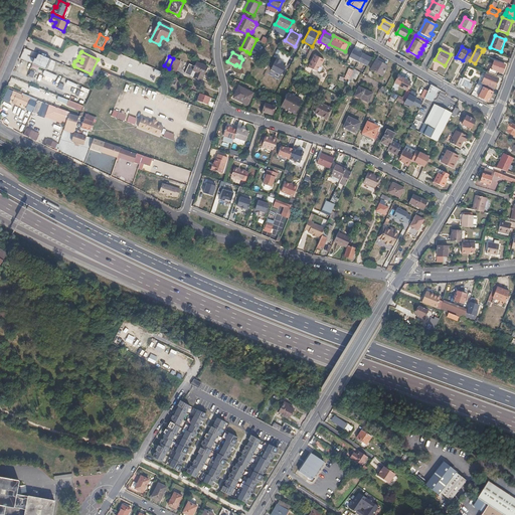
[(314,56),(307,68),(316,72),(320,65),(321,66),(324,61),(314,56)]
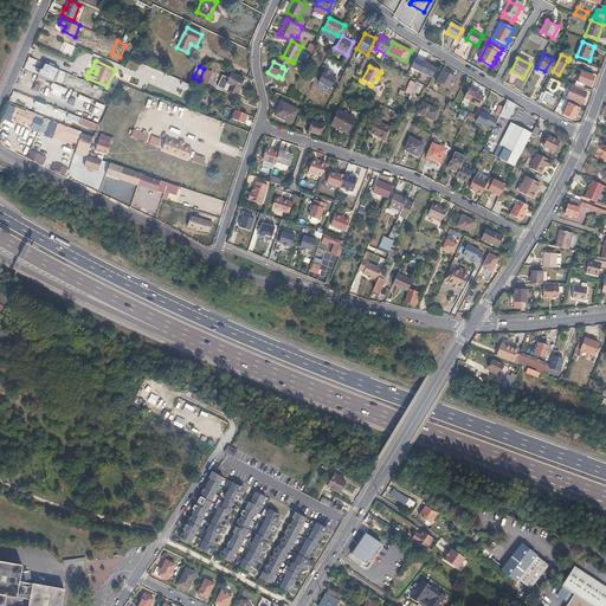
[(204,69),(199,81),(207,84),(213,73),(204,69)]
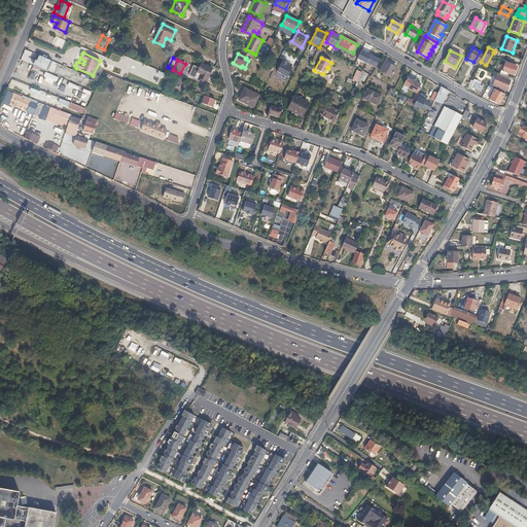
[(391,78),(395,70),(384,63),(380,72),(391,78)]
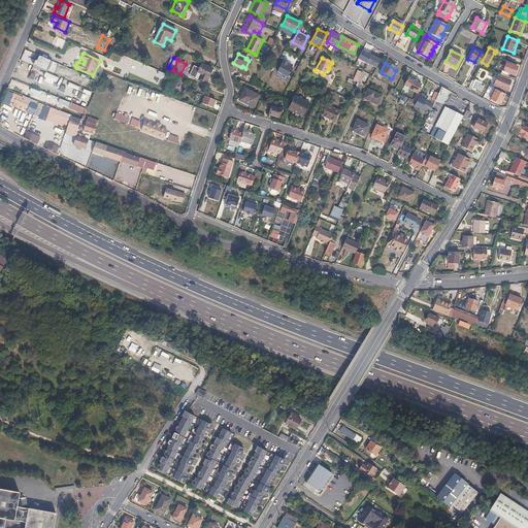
[(202,64),(200,68),(194,66),(190,75),(206,84),(213,69),(202,64)]
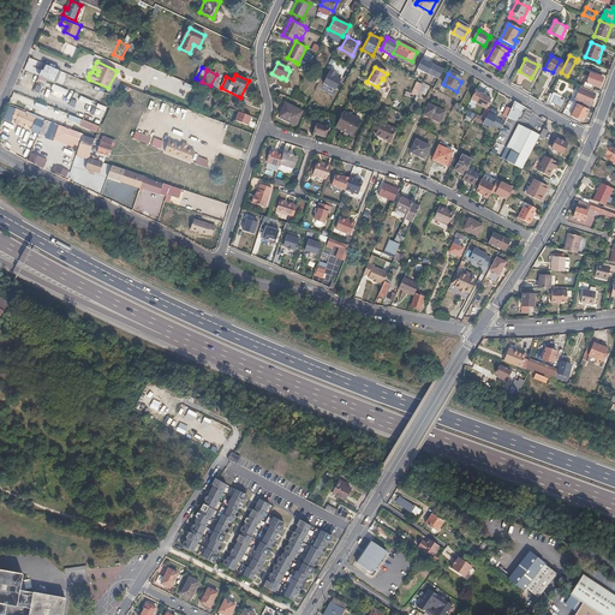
[(591,75),(585,87),(591,89),(593,85),(599,88),(603,79),(591,75)]
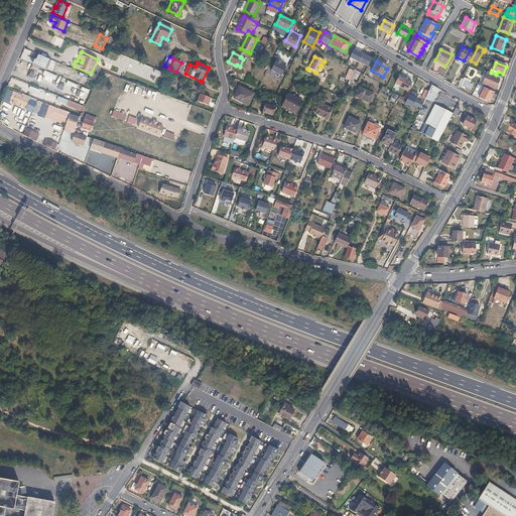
[(479,85),(484,87),(494,92),(499,79),(487,74),(484,83),(480,82),(479,85)]
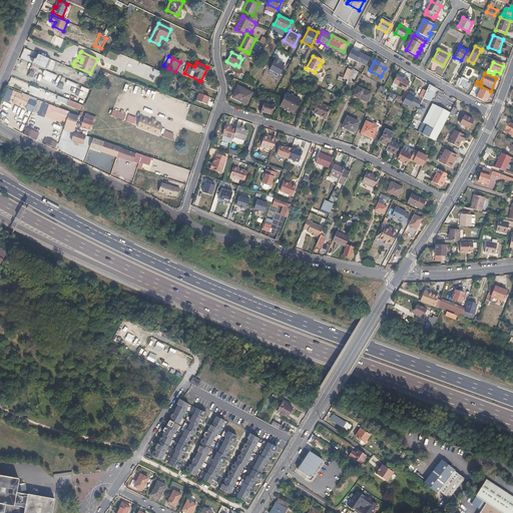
[(391,82),(405,89),(409,82),(395,75),(391,82)]
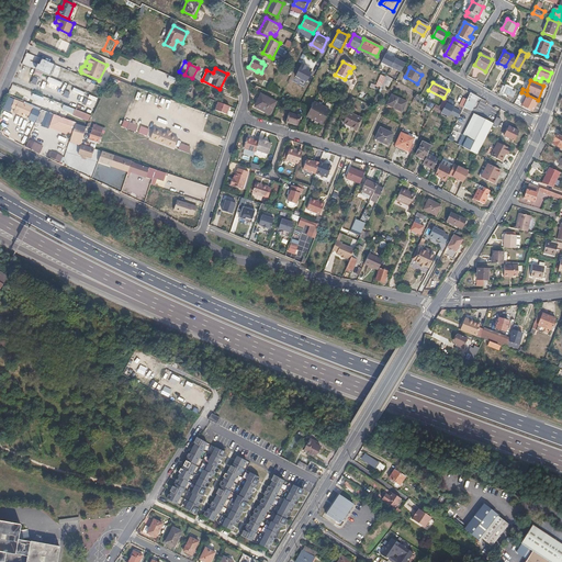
[(513,91),(514,88),(506,85),(505,87),(503,86),(501,91),(508,94),(507,97),(512,99),(515,92),(513,91)]
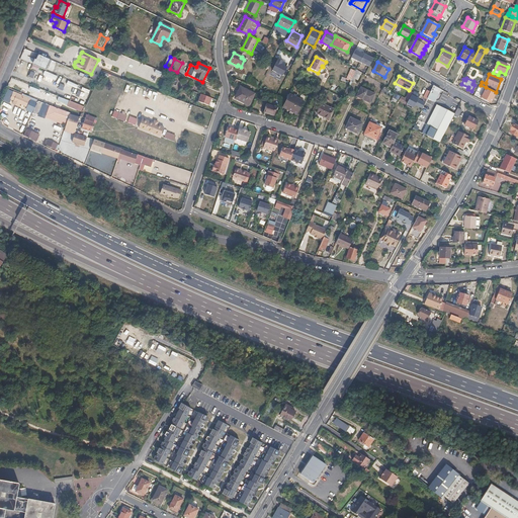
[(241,88),(237,96),(249,103),(256,91),(242,84),(240,88),(241,88)]
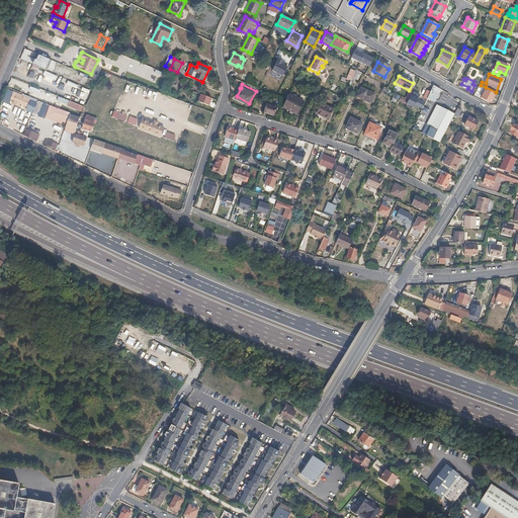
[(434,101),(440,89),(433,85),(427,98),(434,101)]
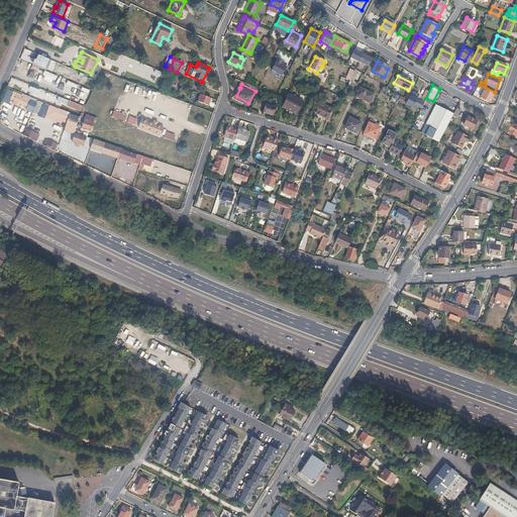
[(12,91),(22,94),(26,96),(27,91),(14,86),(12,91)]
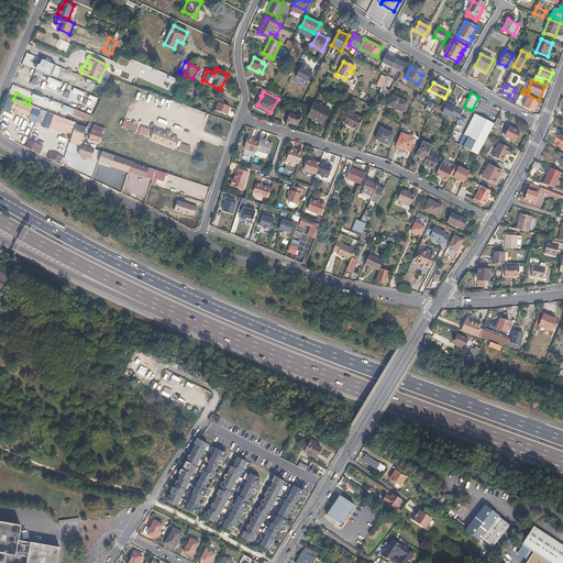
[(31,105),(40,109),(53,113),(57,102),(35,94),(31,105)]
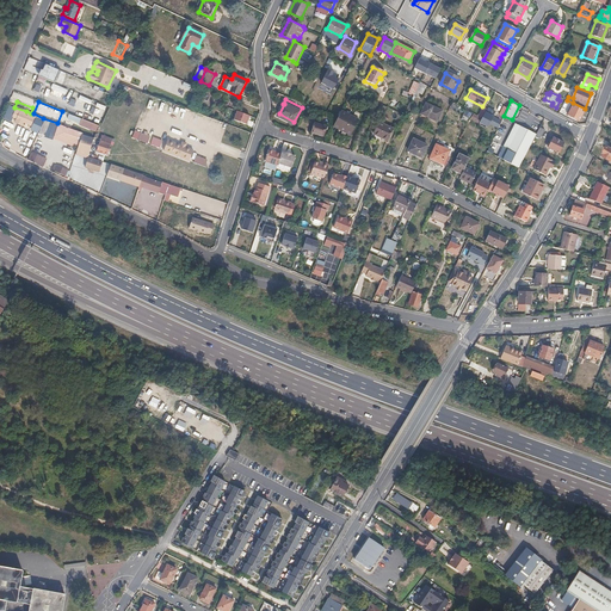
[(86,104),(79,102),(75,109),(74,109),(73,112),(82,115),(86,104)]
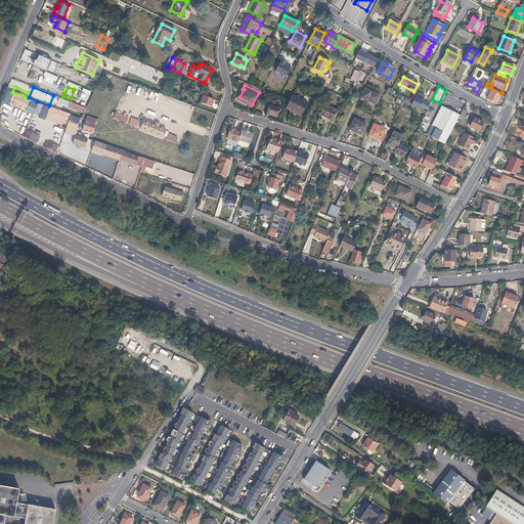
[(375,105),(380,95),(365,88),(360,98),(375,105)]
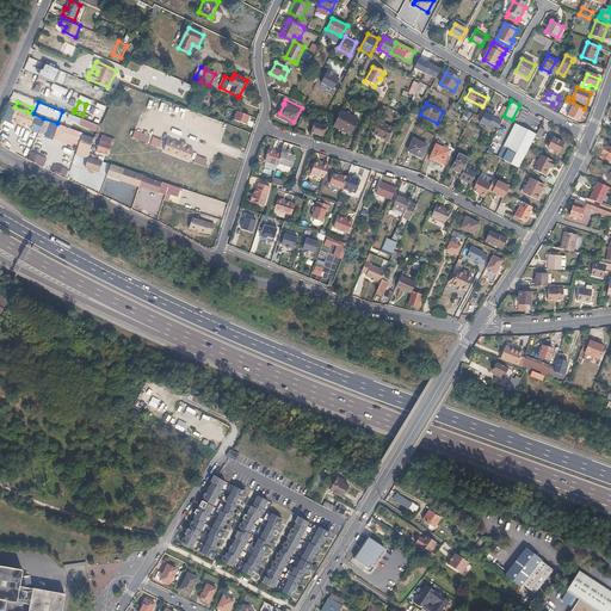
[(579,121),(585,109),(573,103),(568,115),(579,121)]
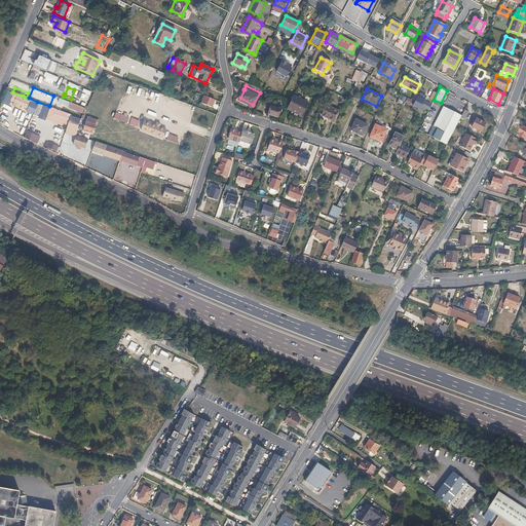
[(53,96),(49,106),(53,107),(57,108),(61,99),(53,96)]
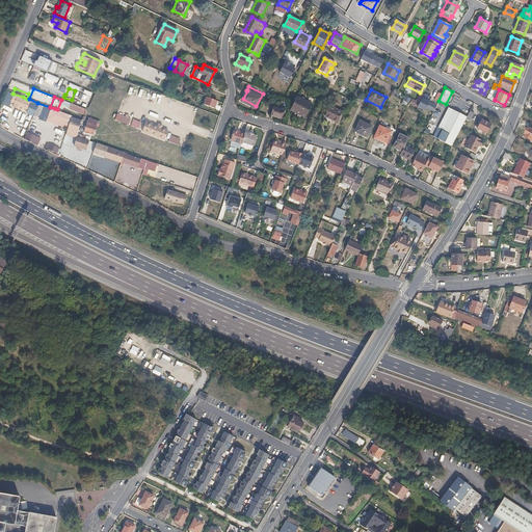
[(218,101),(207,98),(205,105),(215,108),(218,101)]
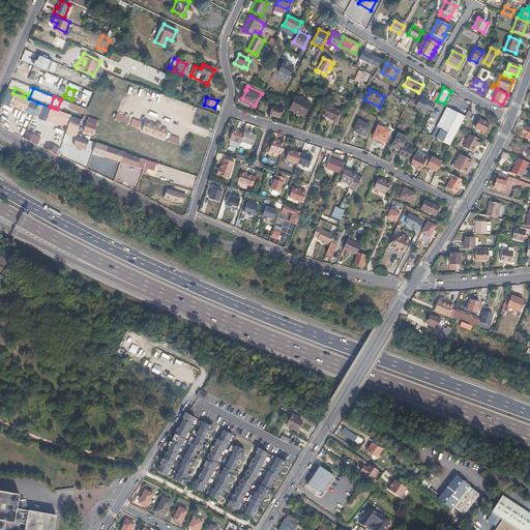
[(304,102),(294,97),(292,102),(288,111),(302,119),(313,100),(307,98),(304,102)]
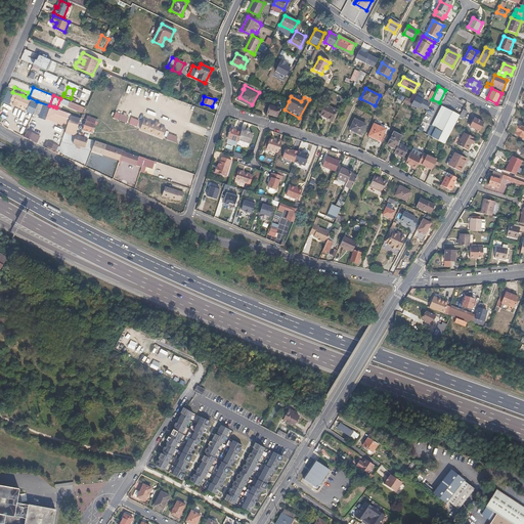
[(411,105),(413,100),(405,96),(402,102),(411,105)]
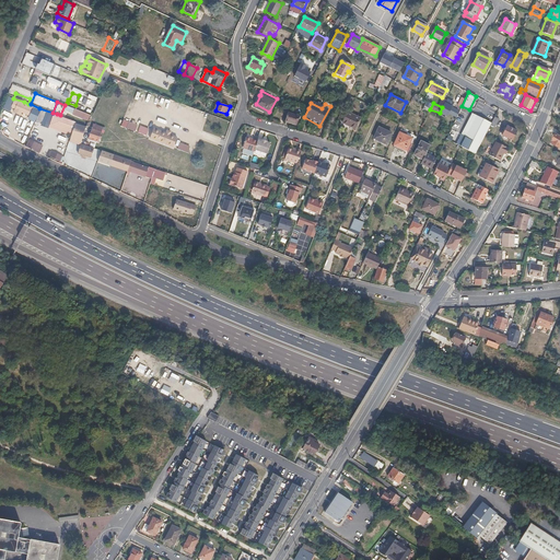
[(451,107),(444,104),(442,107),(440,113),(446,116),(447,113),(451,107)]
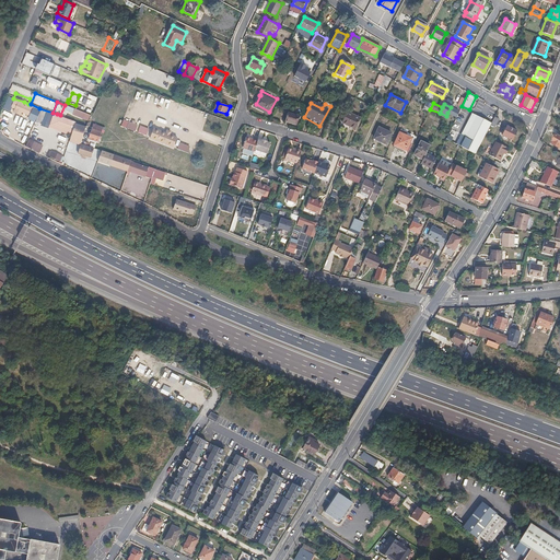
[(451,107),(447,113),(456,117),(459,112),(451,107)]
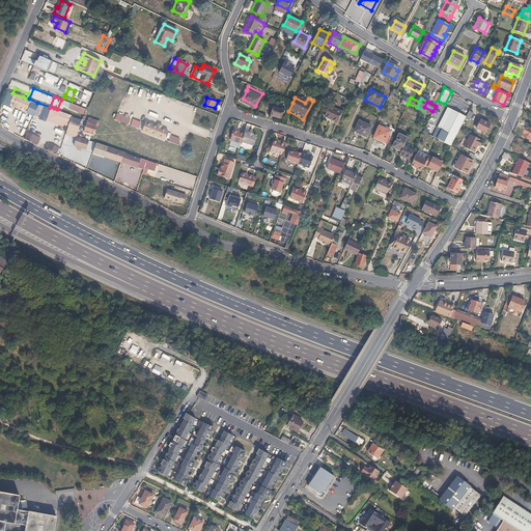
[(82,118),(72,115),(63,112),(57,109),(54,108),(51,107),(47,118),(59,122),(59,126),(67,129),(66,133),(77,136),(82,118)]
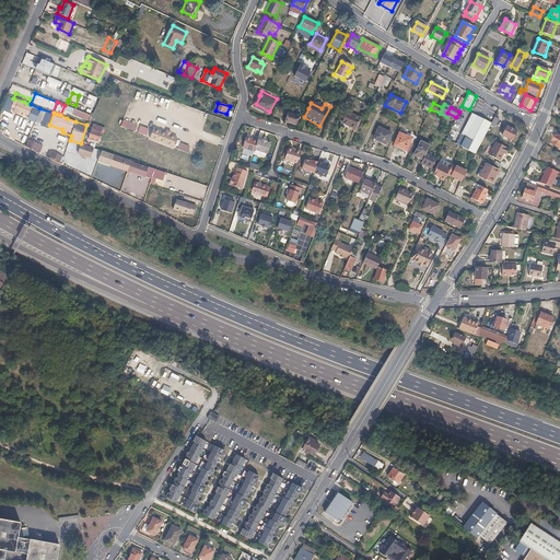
[(349,113),(345,121),(352,126),(351,127),(358,129),(363,119),(349,113)]
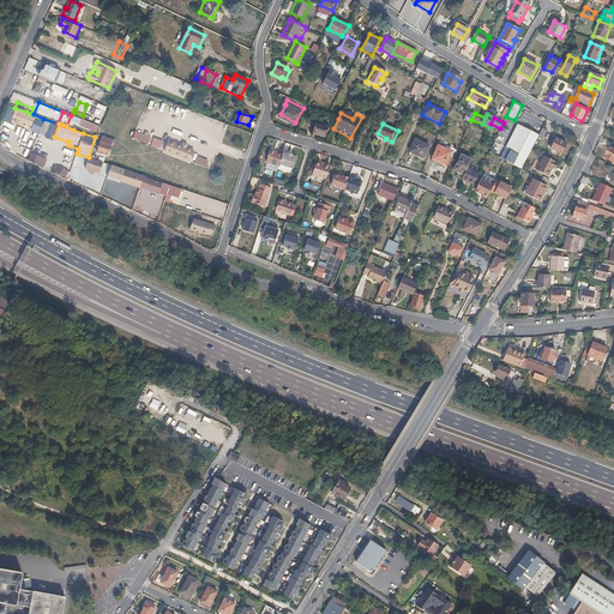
[(518,126),(507,146),(512,149),(511,150),(518,154),(513,164),(521,168),(534,145),(537,137),(539,136),(522,126),(521,127),(518,126)]
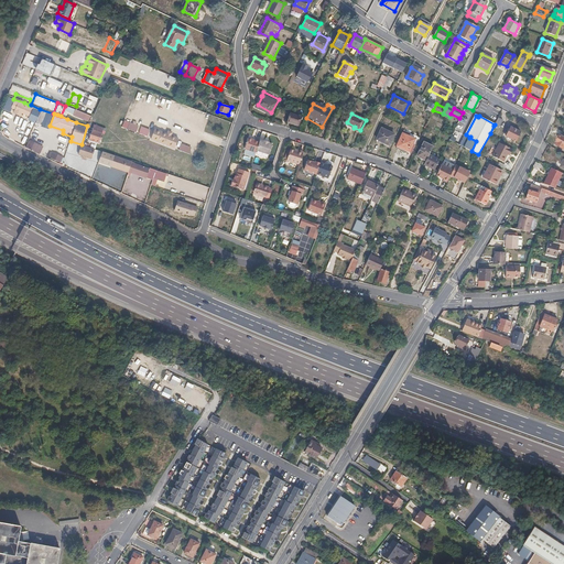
[(503,119),(498,117),(495,125),(494,126),(499,128),(503,119)]
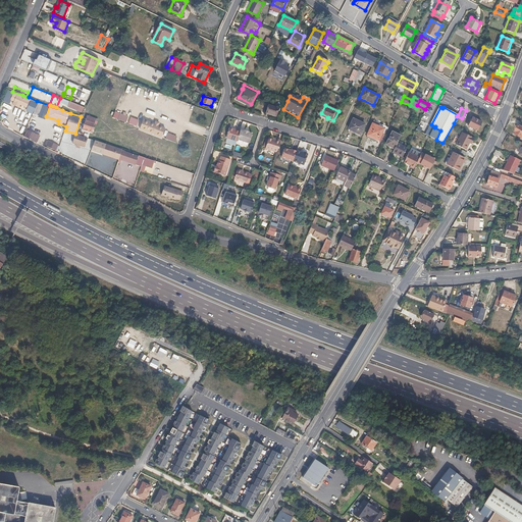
[(115,111),(113,117),(126,122),(128,116),(115,111)]
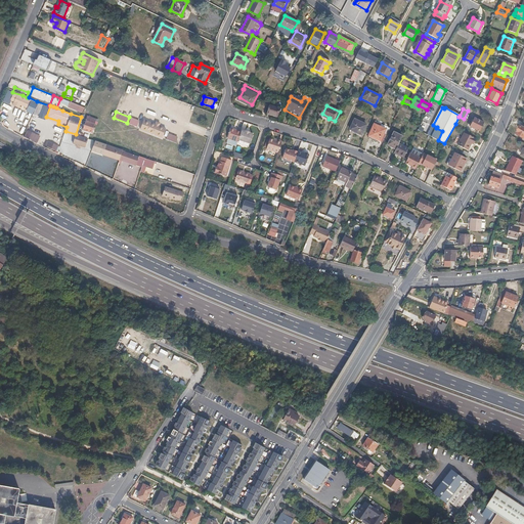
[(97,124),(99,120),(88,116),(83,129),(92,132),(95,123),(97,124)]
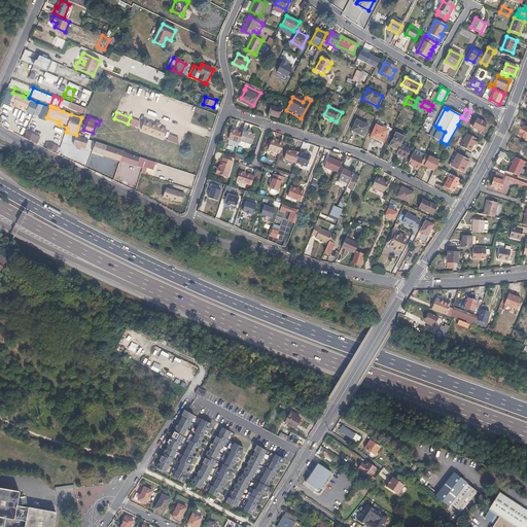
[(133,118),(130,125),(138,128),(140,120),(133,118)]
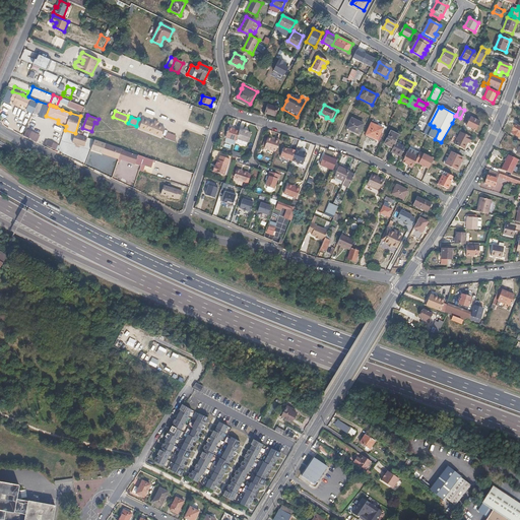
[(476,128),(479,122),(471,117),(467,124),(476,128)]
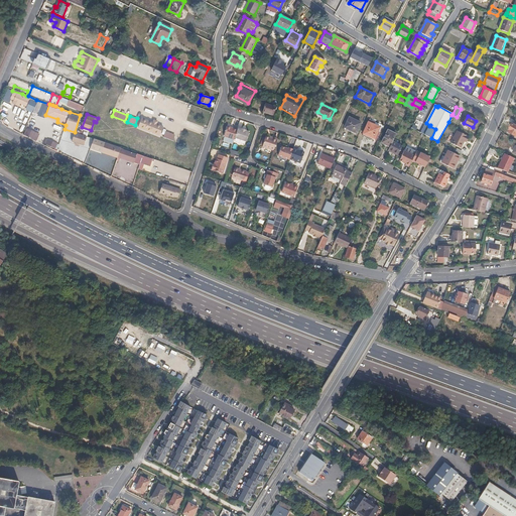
[(159,135),(163,126),(157,124),(158,121),(153,119),(152,122),(141,118),(138,128),(159,135)]
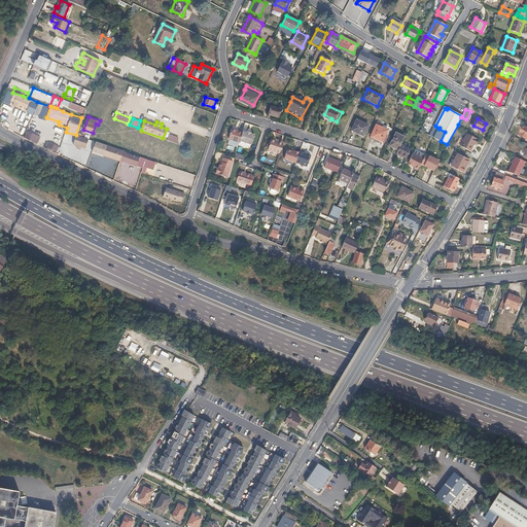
[(356,120),(352,130),(362,136),(367,126),(356,120)]
